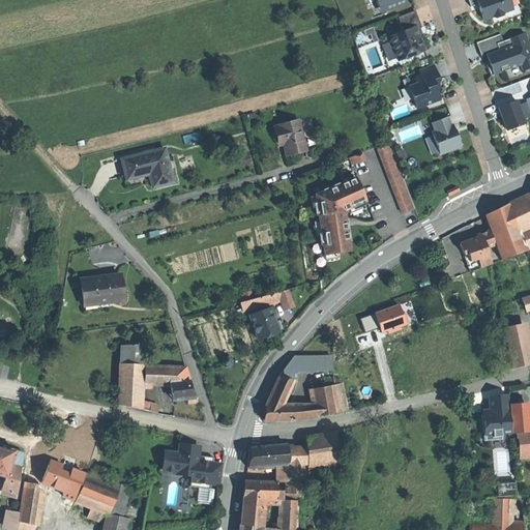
[(375,0),(378,5),(383,3),(386,10),(406,3),(404,0),(375,0)]
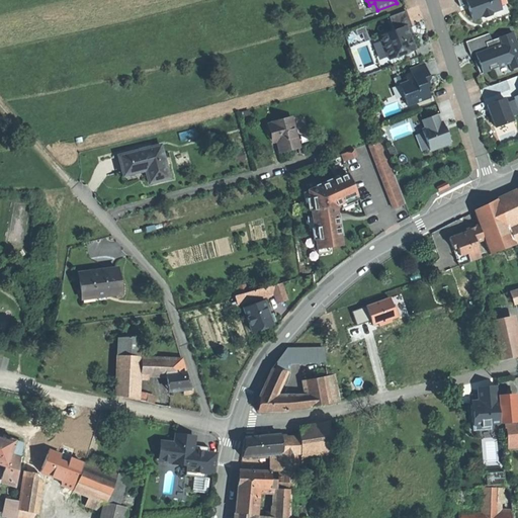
[(457,0),(460,6),(467,4),(469,3),(470,7),(468,8),(472,19),(482,16),(485,17),(492,15),(493,11),(502,9),(498,0),(457,0)]
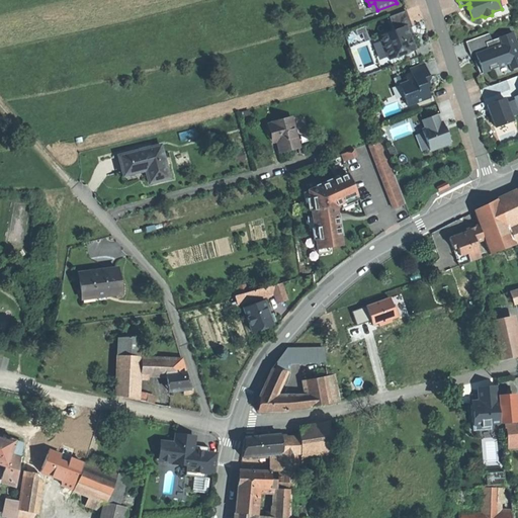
[(406,10),(389,17),(394,30),(379,35),(389,60),(415,50),(411,38),(407,28),(412,26),(406,10)]
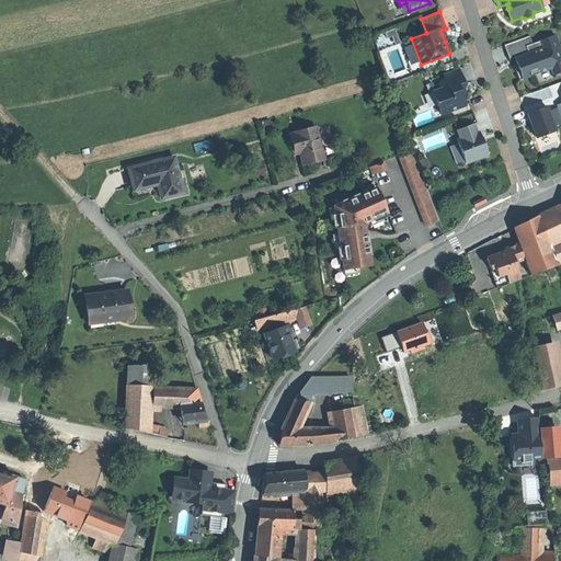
[(395,29),(375,36),(378,46),(387,43),(389,46),(400,41),(395,29)]
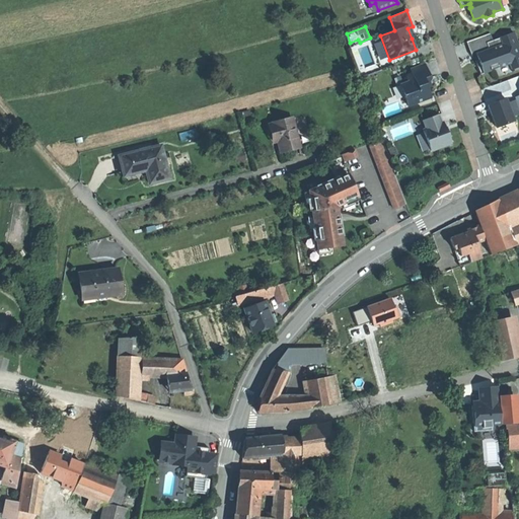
[(491,32),(466,42),(471,56),(476,54),(478,60),(475,61),(478,68),(480,73),(510,63),(512,69),(518,66),(518,41),(518,42),(517,40),(514,31),(493,40),(491,32)]
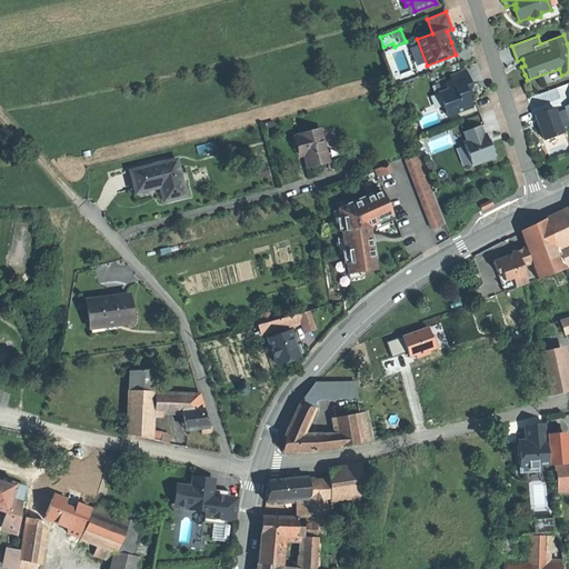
[(391,53),(397,71),(410,67),(406,50),(391,53)]
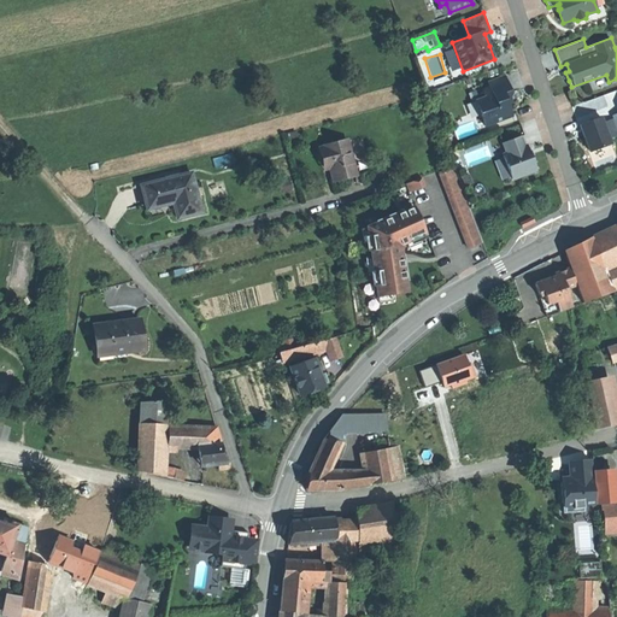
[(505,76),(488,82),(489,86),(482,89),(486,97),(475,100),(485,127),(512,116),(507,104),(505,99),(510,98),(509,94),(511,93),(505,76)]
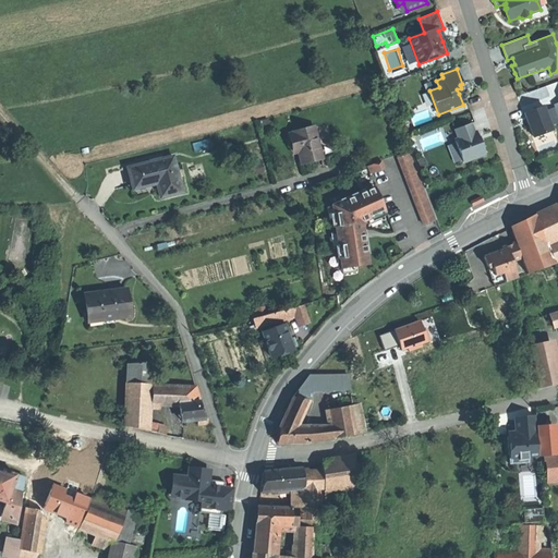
[(544,106),(525,112),(530,124),(534,137),(553,130),(552,124),(557,122),(557,116),(555,107),(546,110),(544,106)]
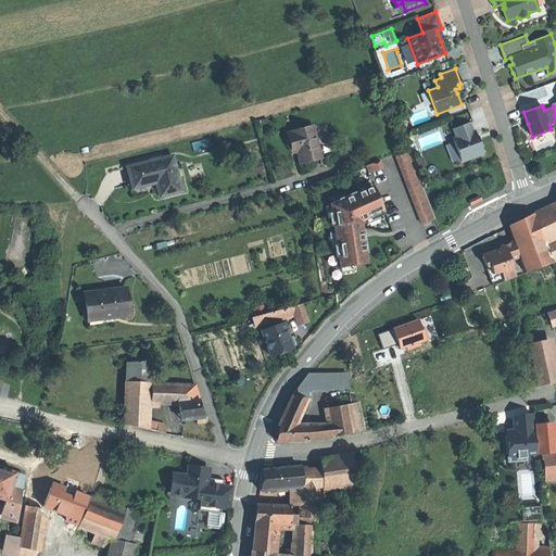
[(427,110),(409,115),(413,124),(430,118),(427,110)]
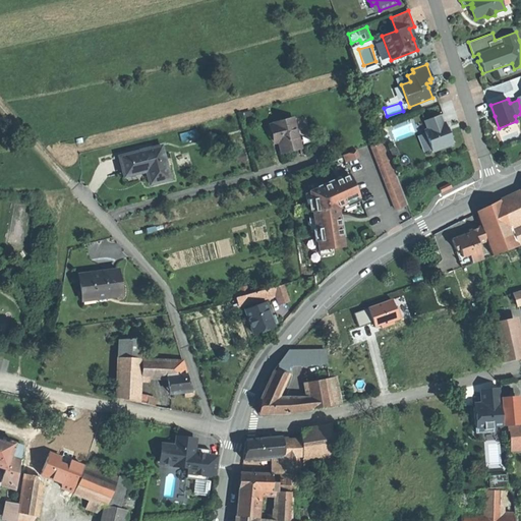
[(440,115),(425,120),(428,129),(424,131),(432,151),(453,143),(449,133),(445,123),(443,124),(440,115)]
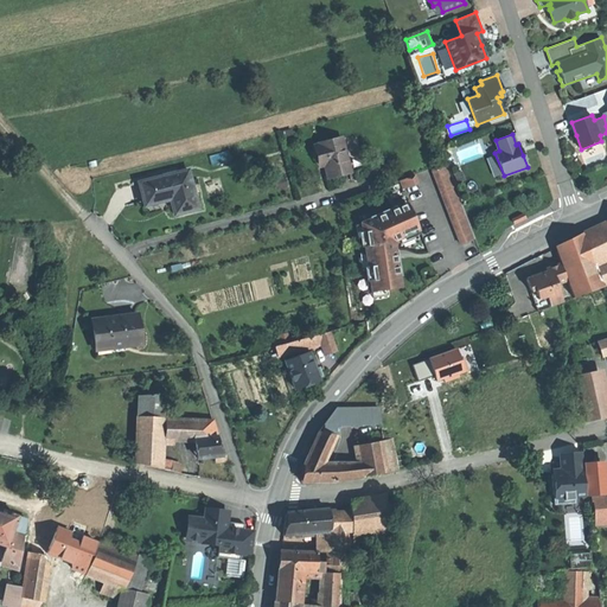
[(343,139),(350,172),(365,168),(357,135),(343,139)]
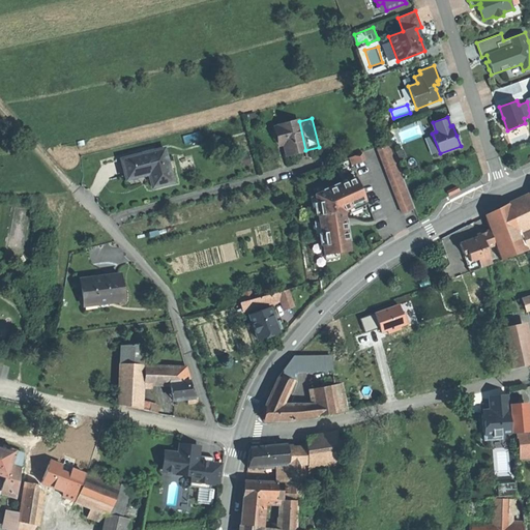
[(299,121),(276,126),(280,138),(284,137),(285,143),(284,144),(286,154),(296,152),(305,150),(299,121)]
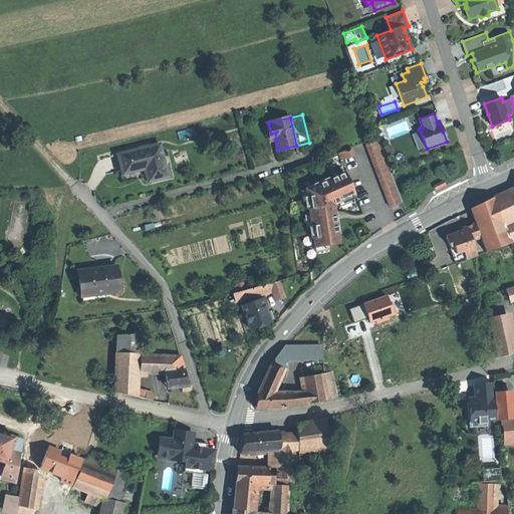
[(271,134),(268,122),(265,123),(269,142),(275,140),(276,139),(275,133),(271,134)]
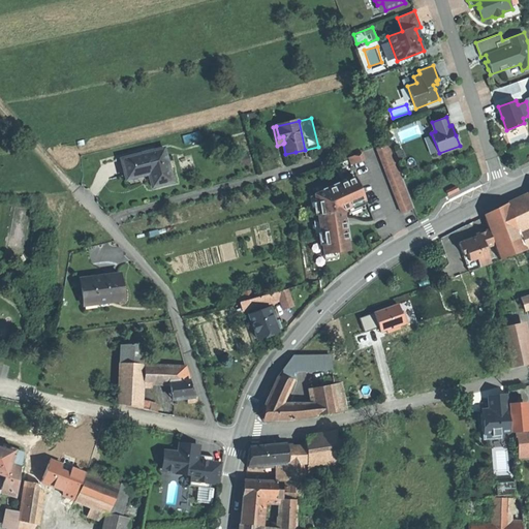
[(390,143),(376,148),(401,213),(414,208),(411,201),(390,143)]
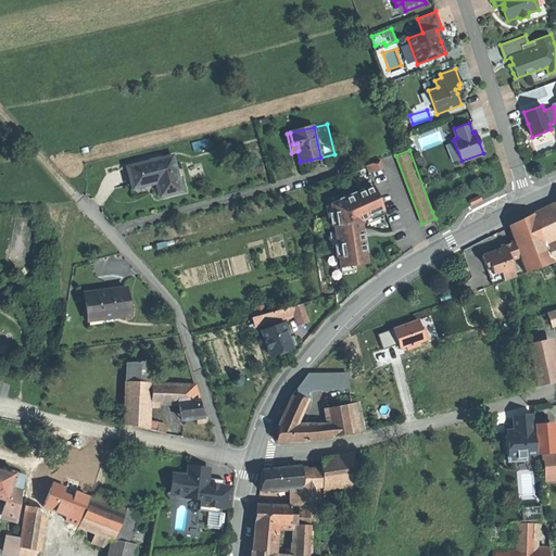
[(173,155),(127,167),(129,177),(131,185),(155,179),(158,189),(160,197),(181,191),(173,155)]
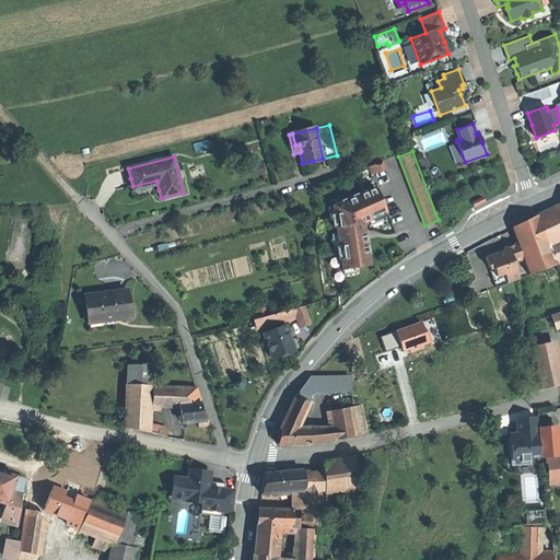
[(383,162),(369,166),(372,174),(385,170),(383,162)]
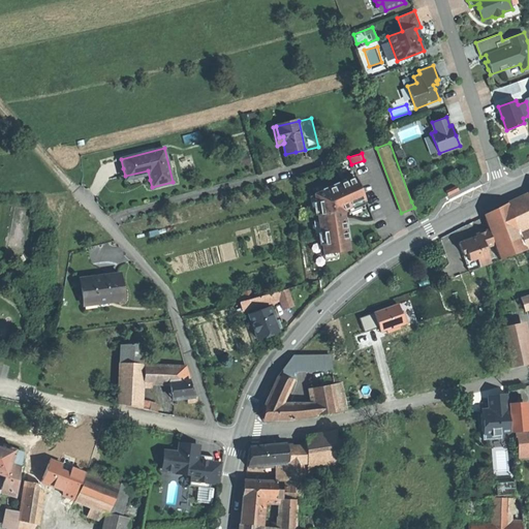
[(148,170),(125,176),(127,186),(150,180),(148,170)]
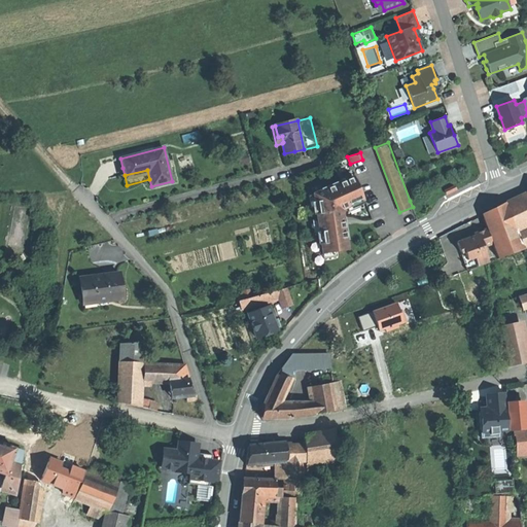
[(321,190),(313,195),(322,254),(323,254),(336,252),(348,250),(347,241),(345,225),(344,218),(342,210),(363,201),(353,177),(342,181),(341,181),(321,189),(321,190)]
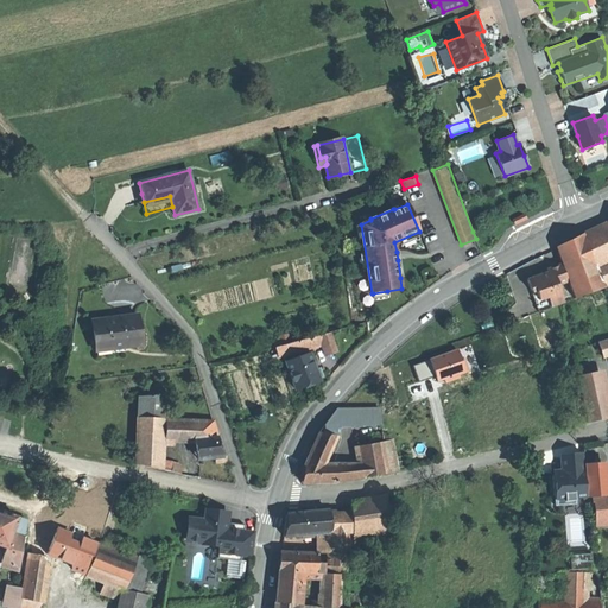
[(607,221),(583,234),(603,287),(607,285),(607,221)]
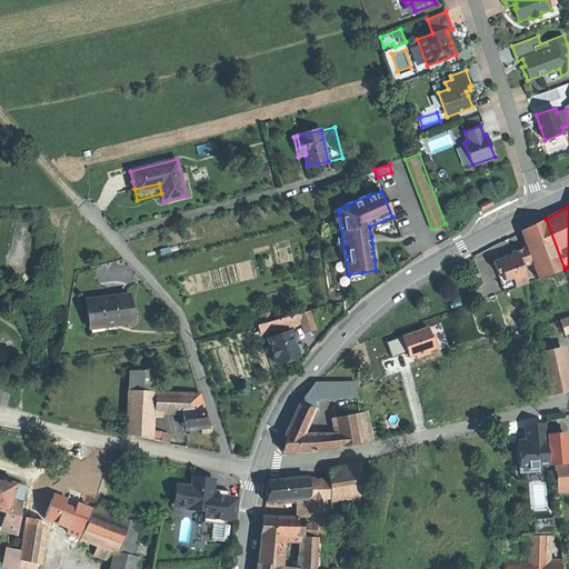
[(526,228),(520,231),(526,248),(531,262),(537,279),(565,269),(546,219),(526,228)]
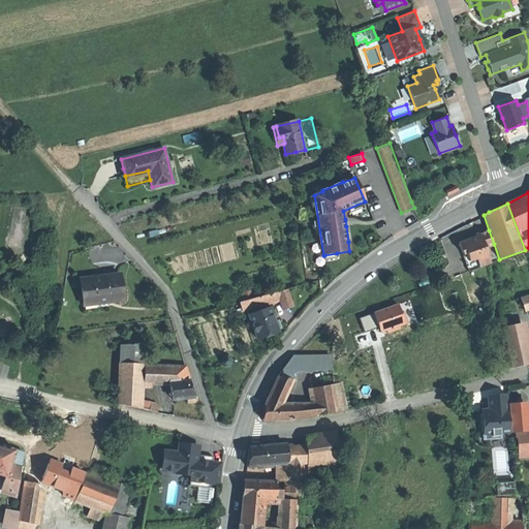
[(469,240),(459,244),(462,254),(465,252),(468,258),(472,259),(476,258),(479,267),(490,262),(485,247),(494,244),(489,230),(475,235),(476,237),(477,239),(469,242),(469,240)]
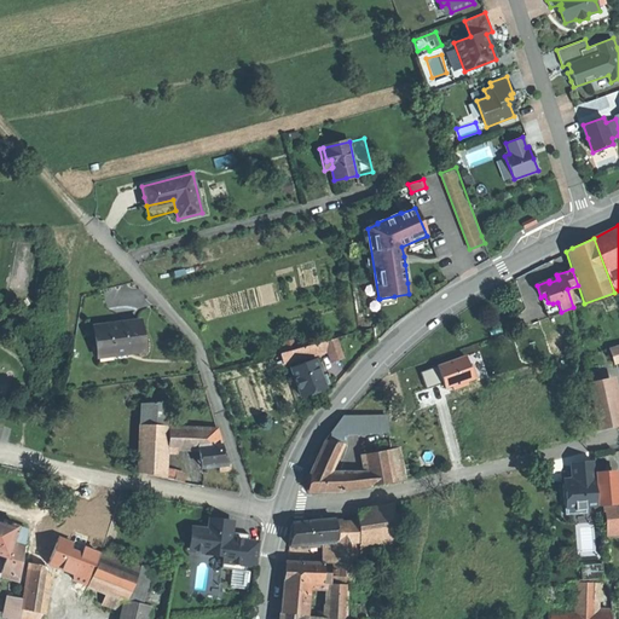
[(138,319),(93,328),(98,357),(143,348),(140,335),(138,319)]
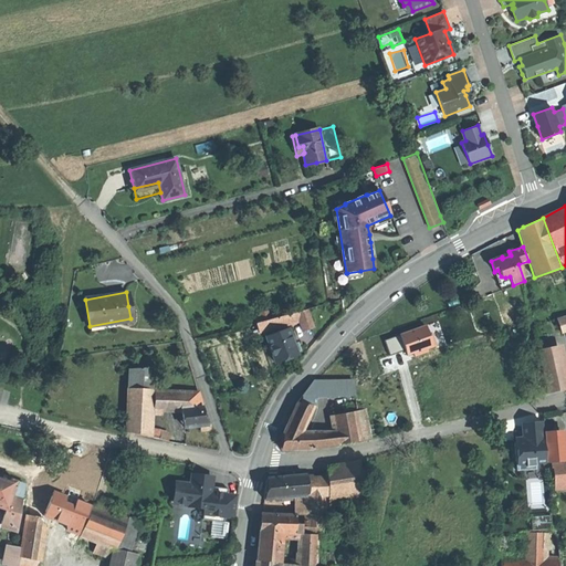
[(296,313),(300,323),(303,333),(312,328),(307,310),(296,313)]
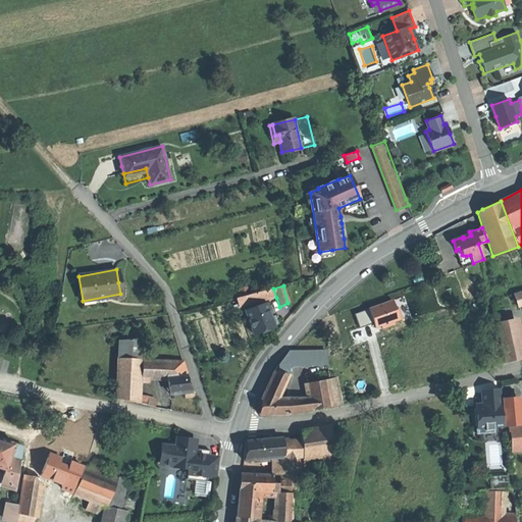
[(273,289),(236,299),(239,307),(276,298),(273,289)]
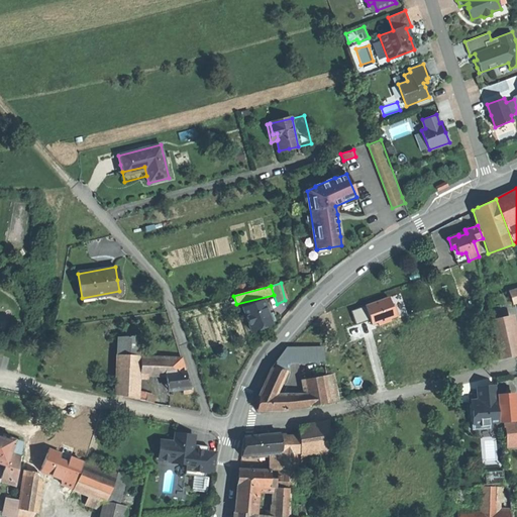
[(516,289),(508,292),(512,303),(516,301),(516,289)]
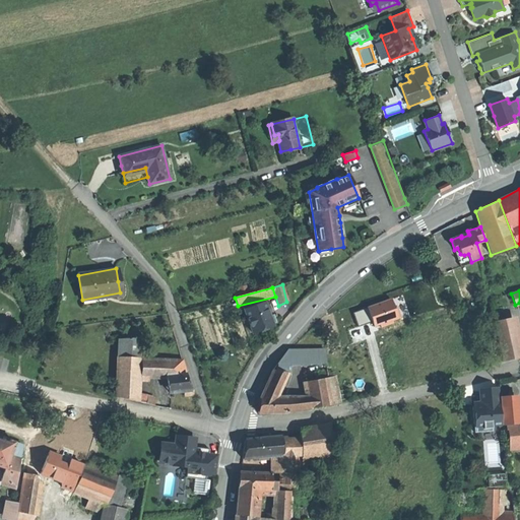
[(390,300),(365,310),(370,325),(396,315),(390,300)]
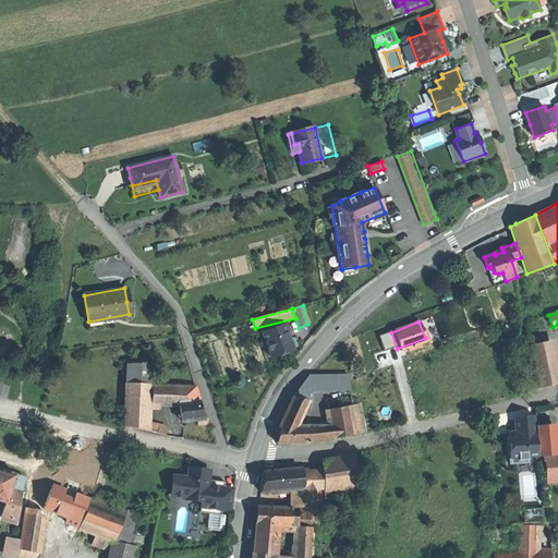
[(284,325),(263,332),(271,358),(283,353),(293,350),(292,348),(290,340),(284,325)]
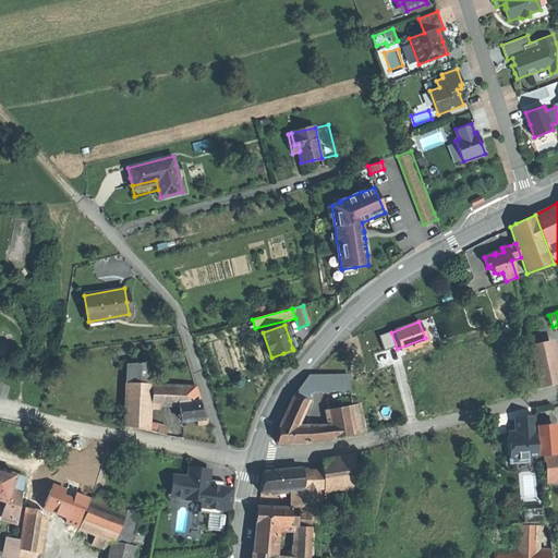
[(547,342),(530,347),(540,388),(557,383),(547,342)]
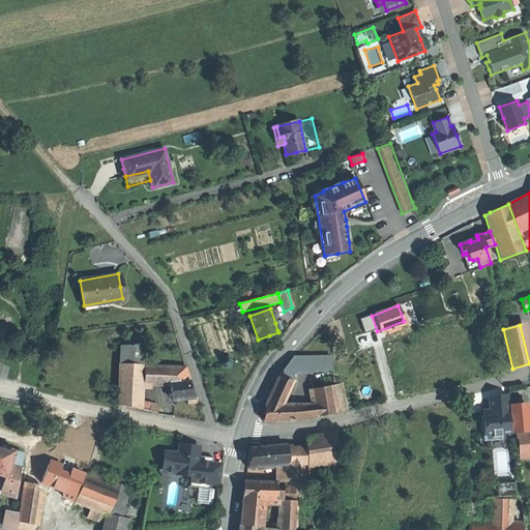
[(146,346),(121,345),(120,376),(139,377),(139,364),(145,364),(146,346)]
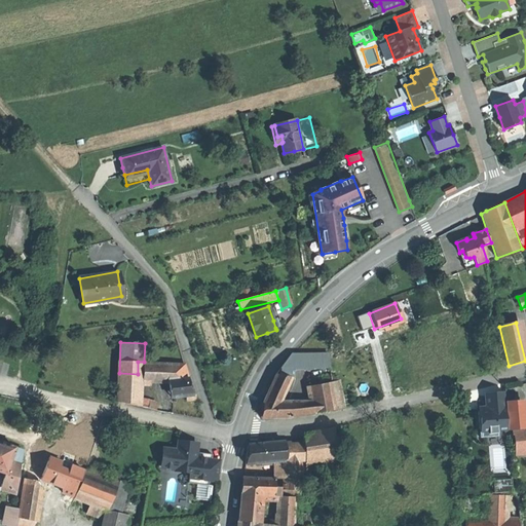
[(327,353),(292,354),(282,368),(330,368),(327,353)]
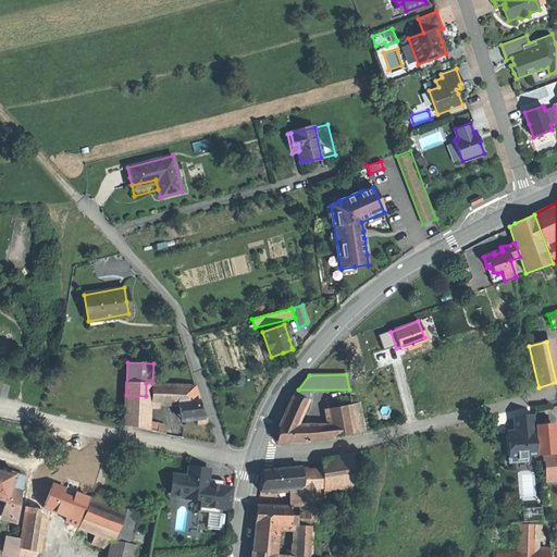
[(196,387),(152,385),(151,404),(182,405),(182,403),(199,401),(196,387)]
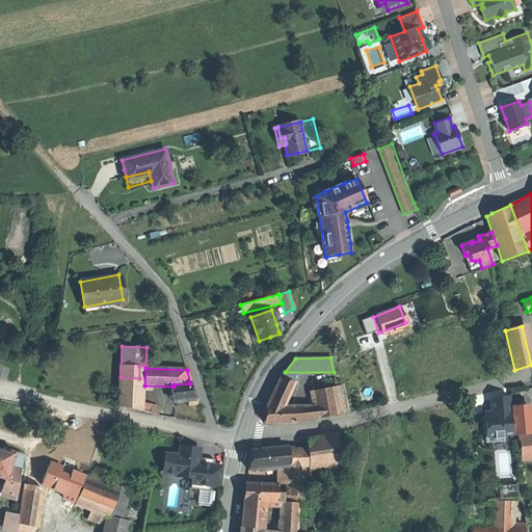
[(139,378),(121,377),(120,406),(137,410),(139,378)]
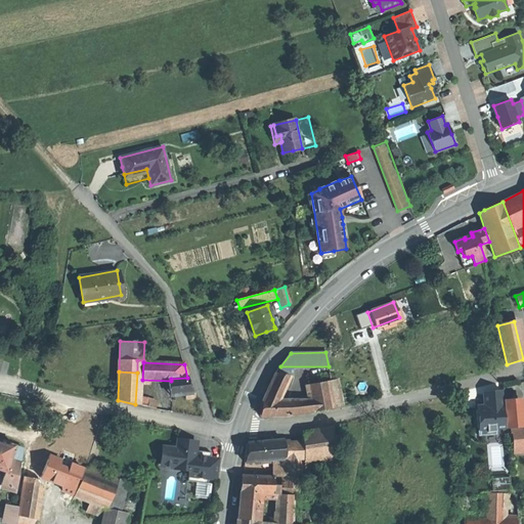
[(291,377),(275,374),(269,386),(285,390),(291,377)]
